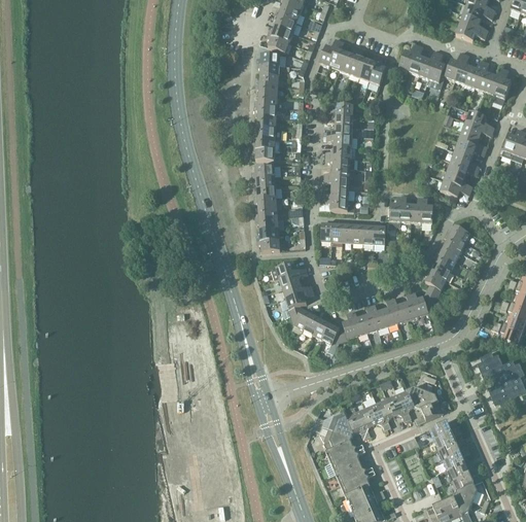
[(282,5),(300,12),(303,2),(297,0),(283,0),(282,5)]
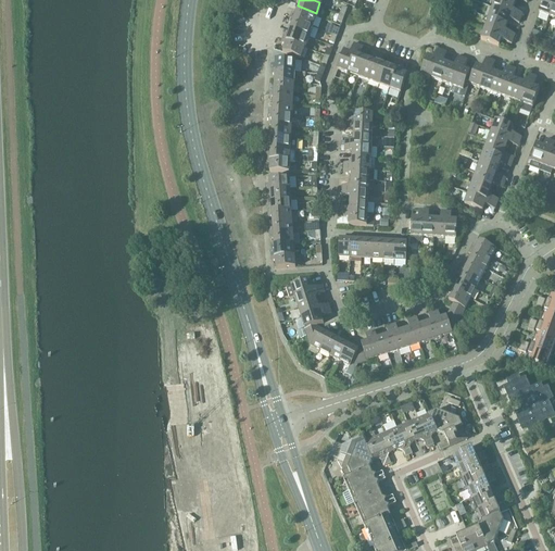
[(493,0),(492,3),(520,14),(521,9),(512,5),(514,0),(493,0)]
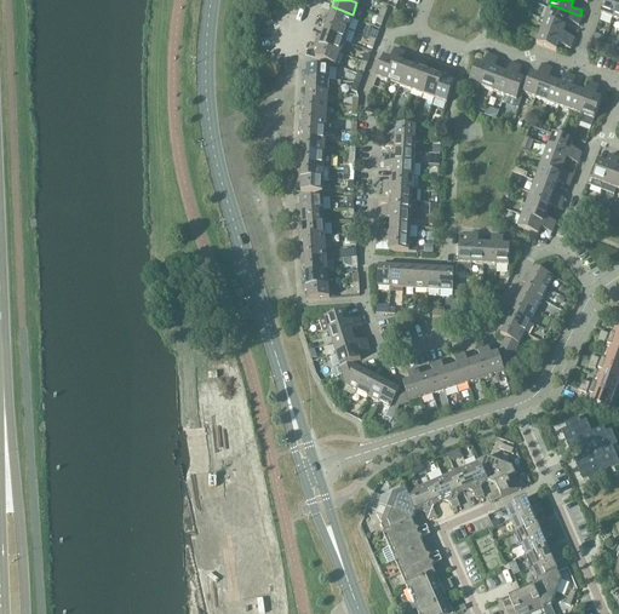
[(602,0),(600,9),(612,13),(615,0),(602,0)]
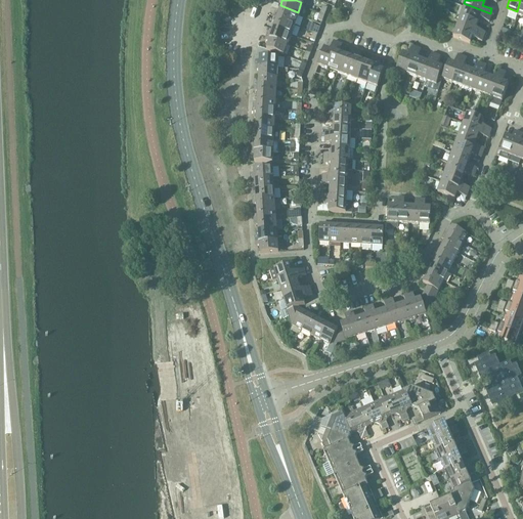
[(464,3),(460,13),(477,19),(479,14),(488,17),(490,13),(464,3)]
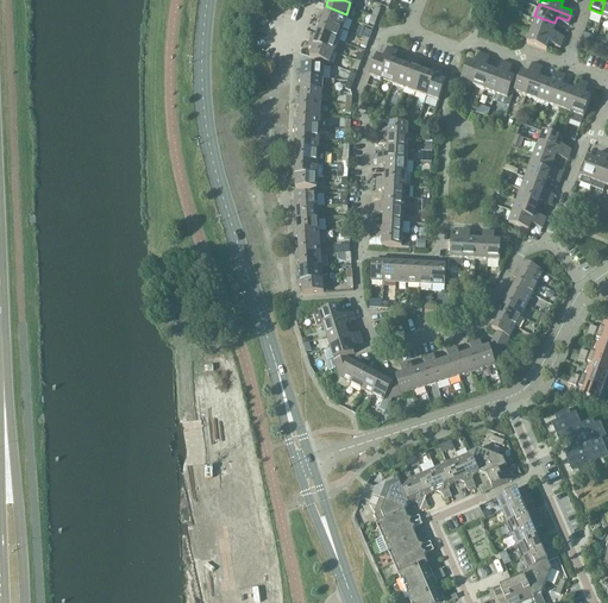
[(319,11),(318,17),(342,25),(346,14),(326,6),(324,12),(319,11)]
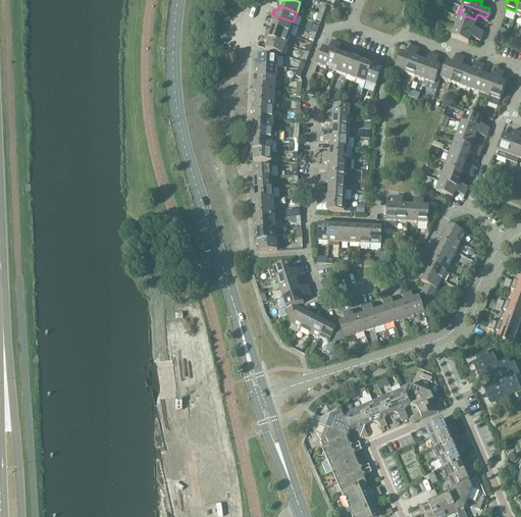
[(458,13),(454,22),(481,33),(482,28),(473,24),(475,19),(458,13)]
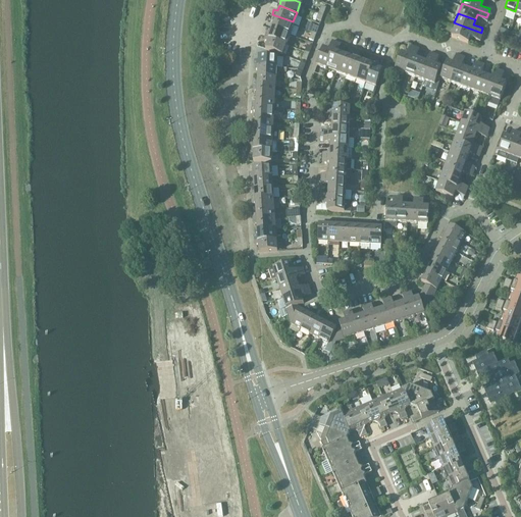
[(273,19),(272,24),(289,32),(293,21),(272,14),(270,18),(273,19)]
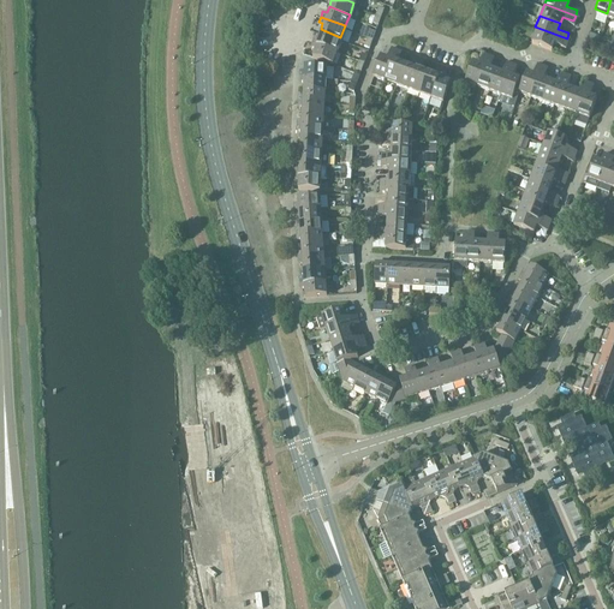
[(567,39),(535,27),(531,39),(552,46),(554,40),(565,43),(567,39)]
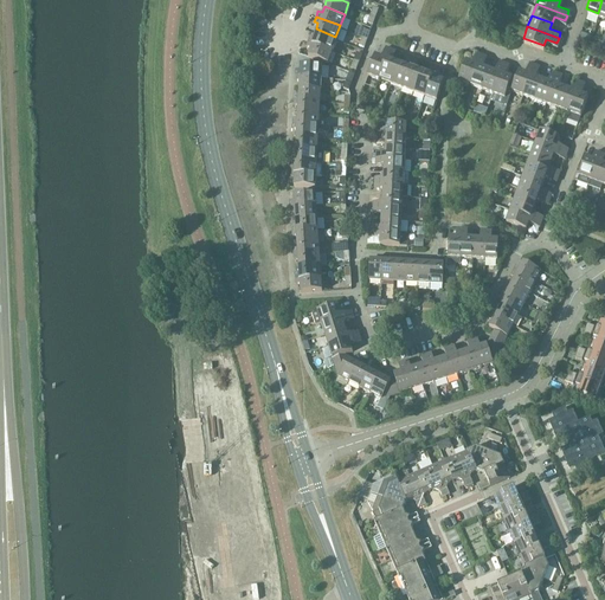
[(308,39),(332,47),(335,37),(316,28),(314,36),(309,33),(308,39)]
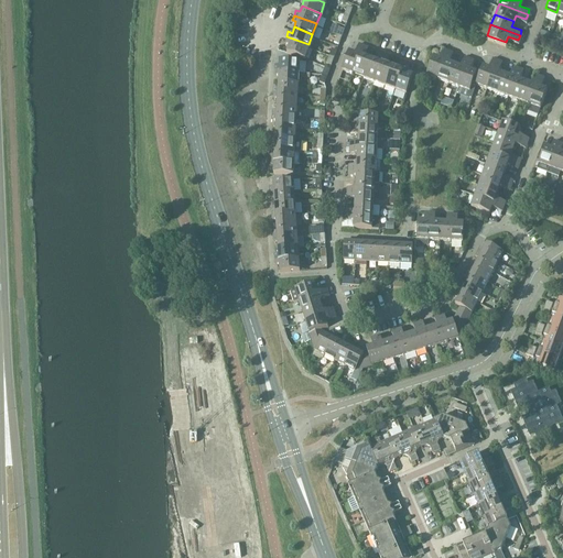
[(538,32),(548,35),(550,31),(539,26),(538,32)]
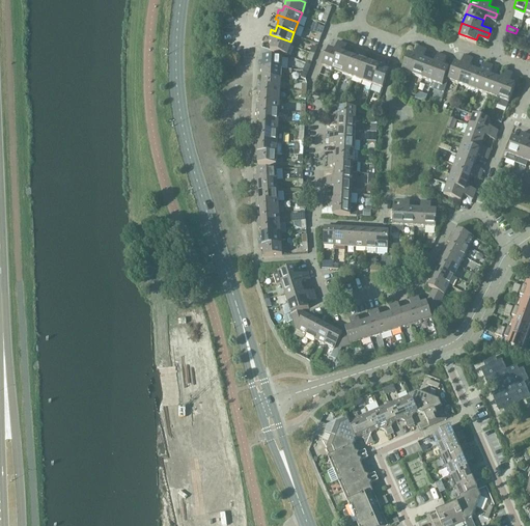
[(290,42),(270,34),(268,38),(271,40),(269,46),(286,52),(290,42)]
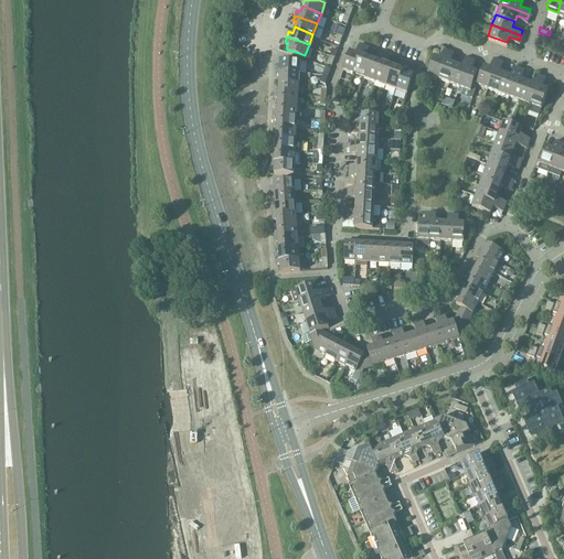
[(342,66),(353,71),(363,41),(359,40),(354,50),(349,47),(342,66)]
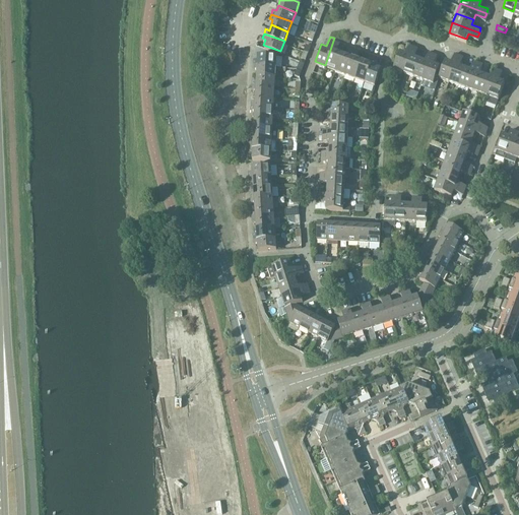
[(325,65),(334,68),(340,51),(335,50),(339,40),(334,38),(325,65)]
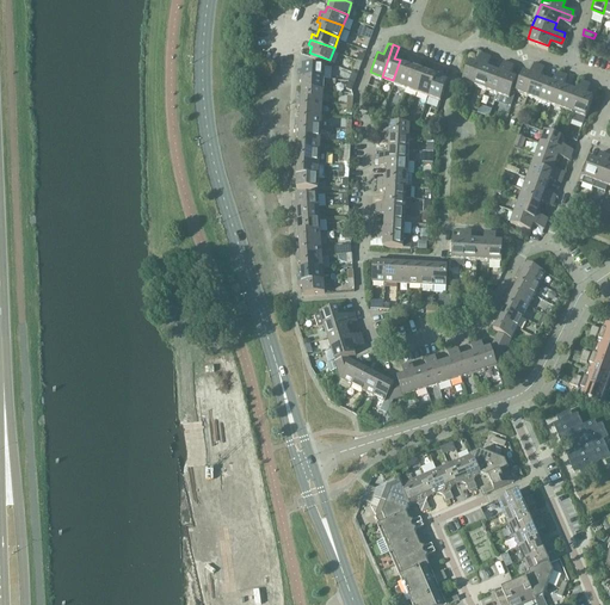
[(473,81),(485,50),(480,48),(475,60),(469,57),(461,78),(473,81)]
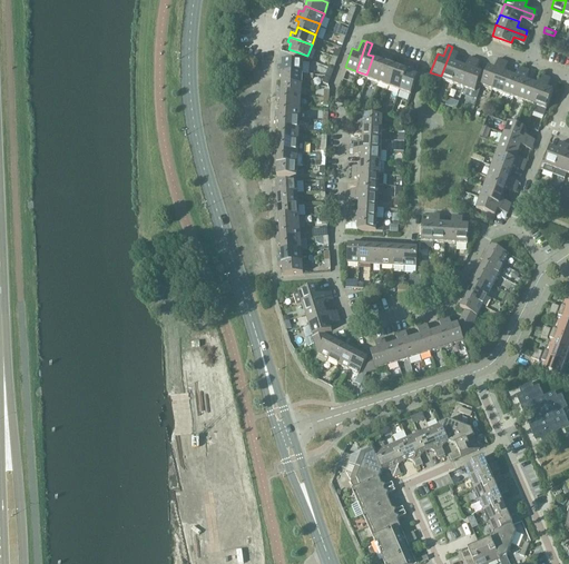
[(458,49),(452,47),(441,76),(452,80),(459,61),(453,59),(458,49)]
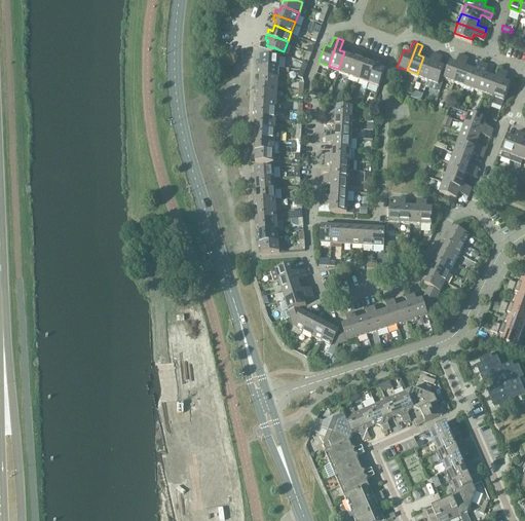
[(338,69),(348,73),(358,46),(353,44),(349,53),(344,51),(338,69)]
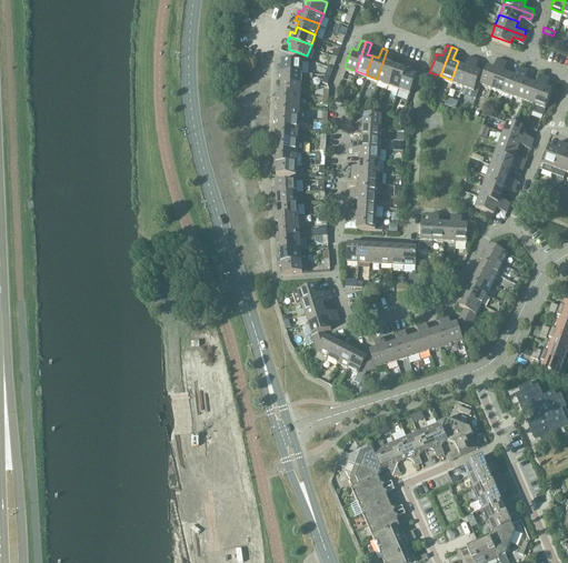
[(377,79),(387,82),(395,63),(388,62),(392,51),(387,50),(377,79)]
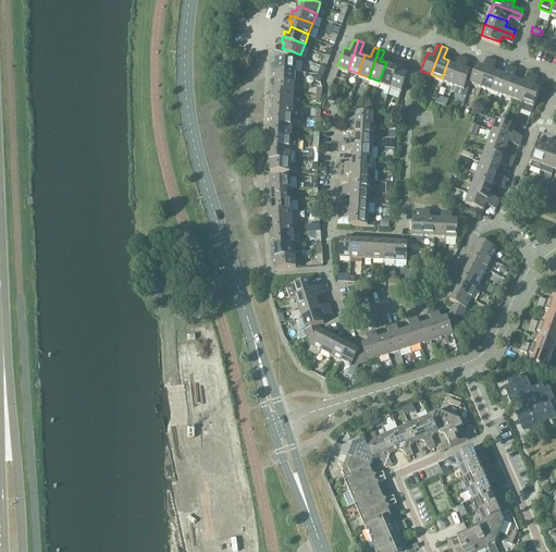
[(454,62),(448,60),(442,78),(453,82),(462,53),(458,52),(454,62)]
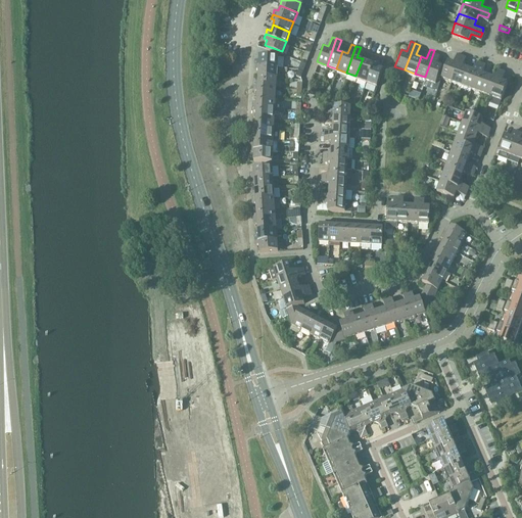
[(434,50),(425,77),(434,81),(441,63),(435,61),(439,52),(434,50)]
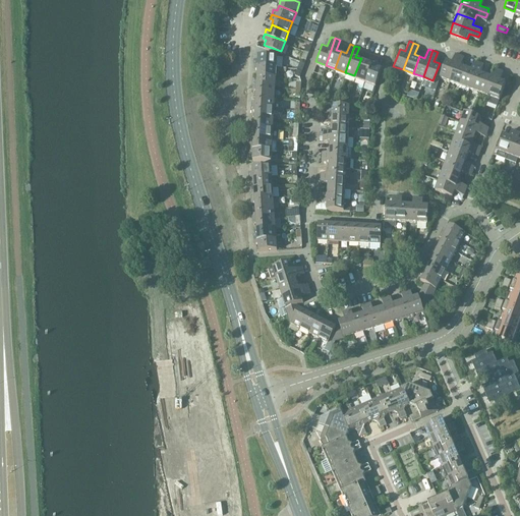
[(439,74),(449,78),(459,52),(454,50),(451,59),(445,57),(439,74)]
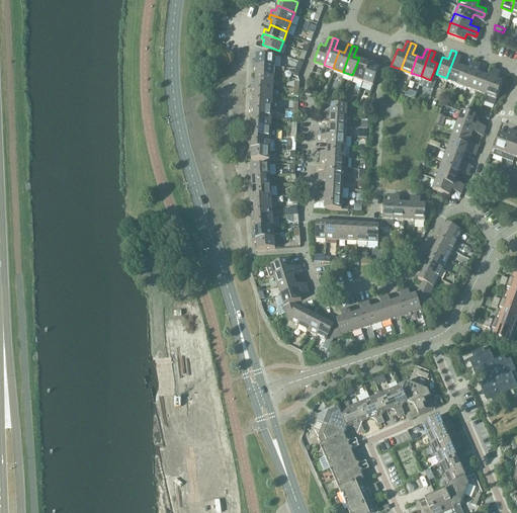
[(352,75),(362,79),(372,53),(367,51),(364,60),(359,58),(352,75)]
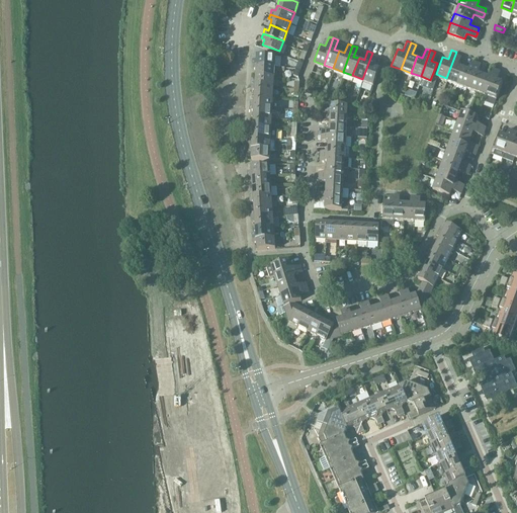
[(252,57),(252,62),(273,64),(274,53),(256,52),(256,58),(252,57)]
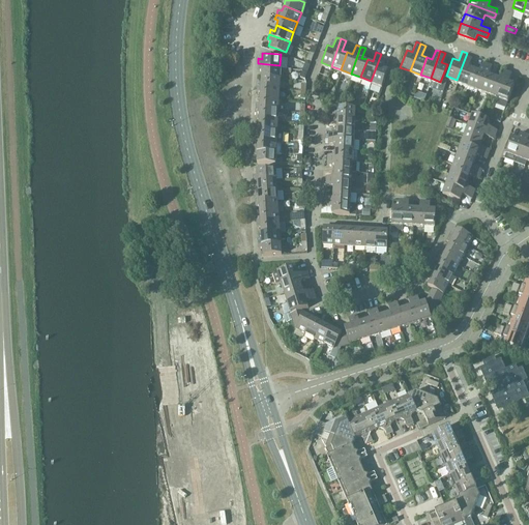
[(457,80),(467,84),(473,66),(468,64),(471,54),(467,53),(457,80)]
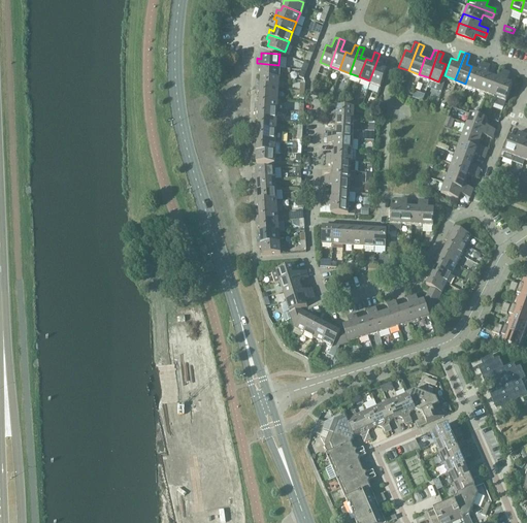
[(380,54),(369,80),(380,84),(386,67),(381,65),(384,55),(380,54)]
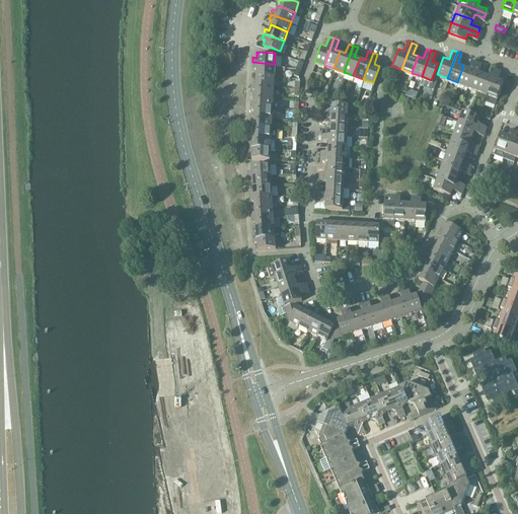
[(457,82),(466,85),(476,59),(472,57),(468,67),(463,65),(457,82)]
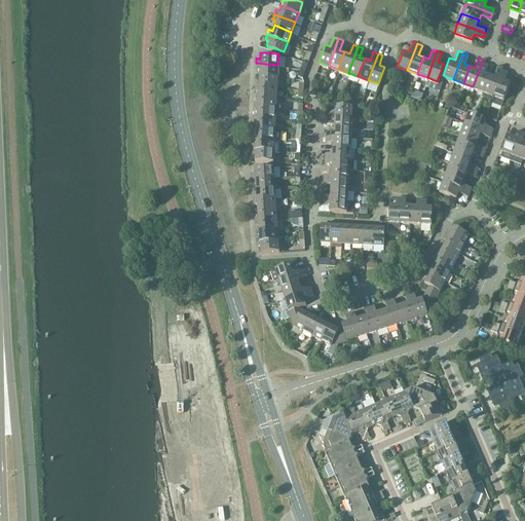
[(473,86),(483,90),(489,73),(484,71),(488,61),(483,60),(473,86)]
